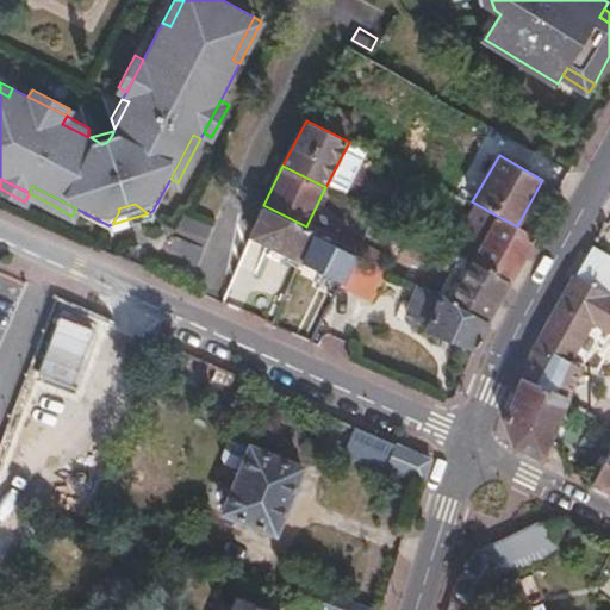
[(250,237),(302,262),(316,231),(306,226),(263,205),(250,237)]
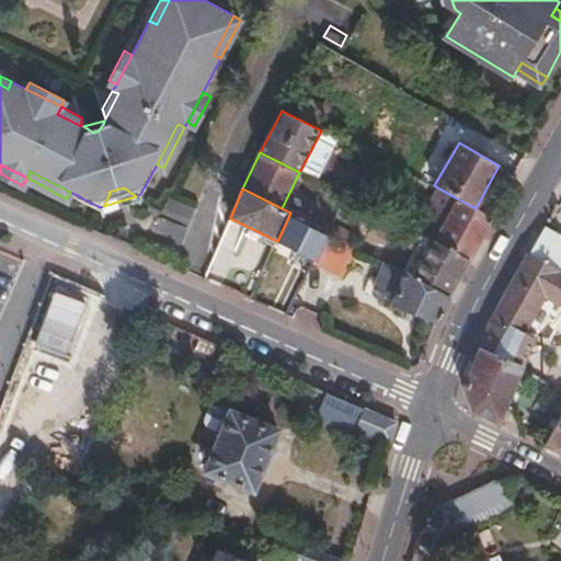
[(433,240),(470,260),(493,218),(476,208),(455,197),(433,240)]
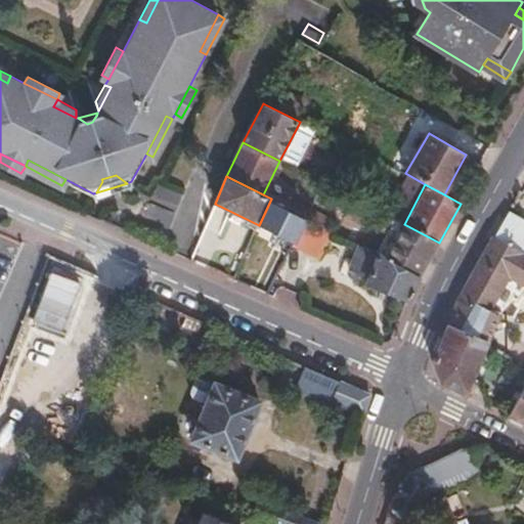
[(145,210),(171,221),(182,197),(158,185),(145,210)]
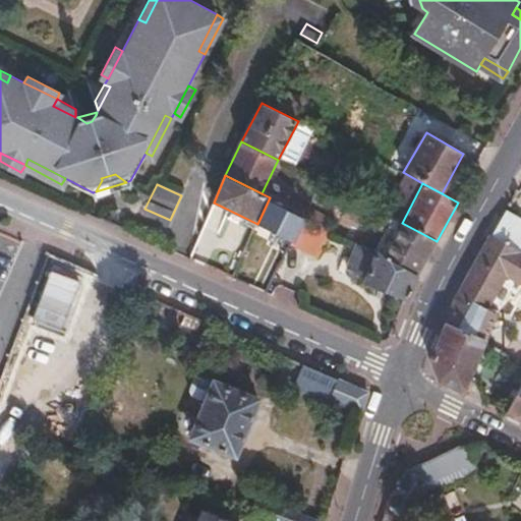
[(271,194),(270,197),(323,224),(326,217),(309,209),(309,205),(286,193),(283,199),(271,194)]
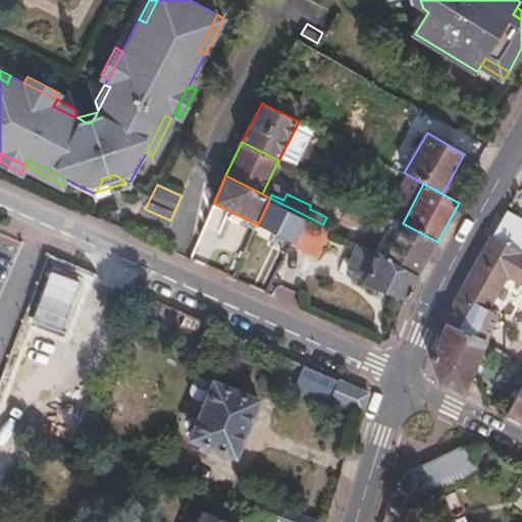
[(270,198),(258,224),(294,243),(292,246),(320,260),(335,231),(323,224),(270,198)]
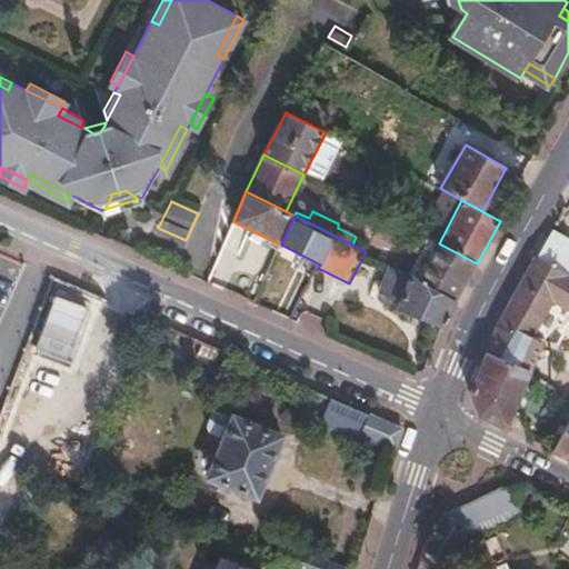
[(568,238),(551,229),(537,257),(566,273),(568,266),(568,238)]
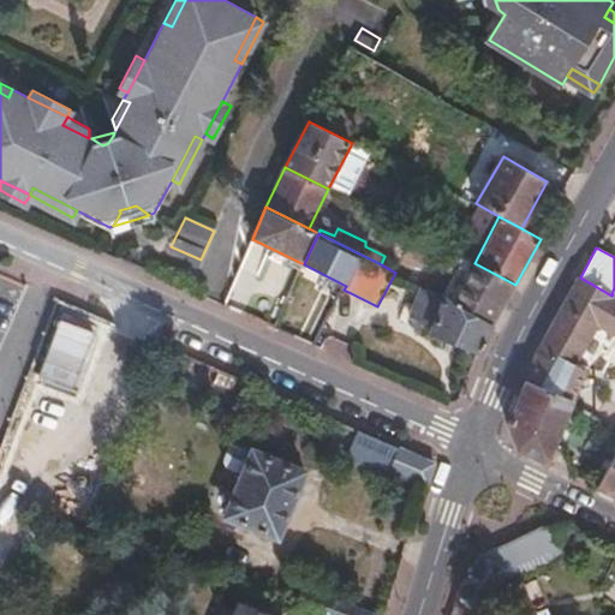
[(453,302),(494,324),(515,285),(475,263),(453,302)]
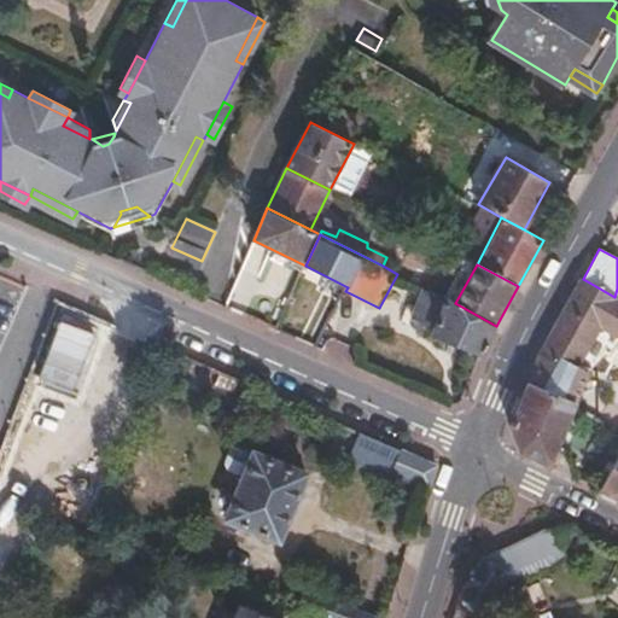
[(520,450),(558,468),(564,453),(555,449),(583,375),(605,351),(617,359),(617,298),(614,297),(583,279),(546,344),(512,429),(520,450)]
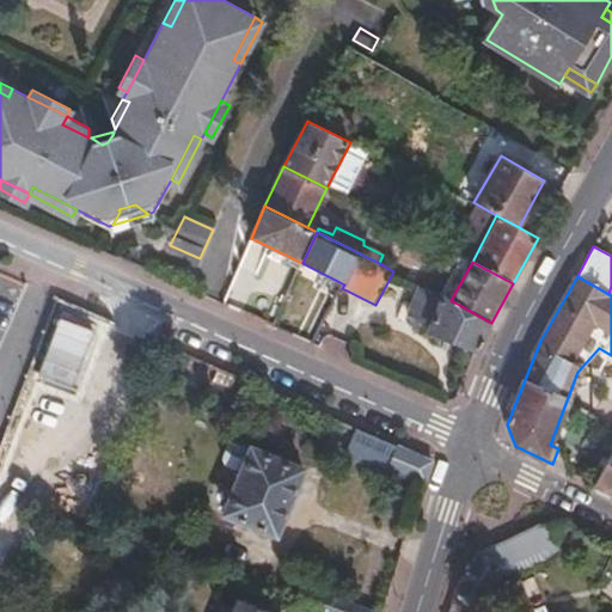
[(53,325),(63,298),(36,285),(26,307),(16,304),(2,338),(41,354),(53,325)]
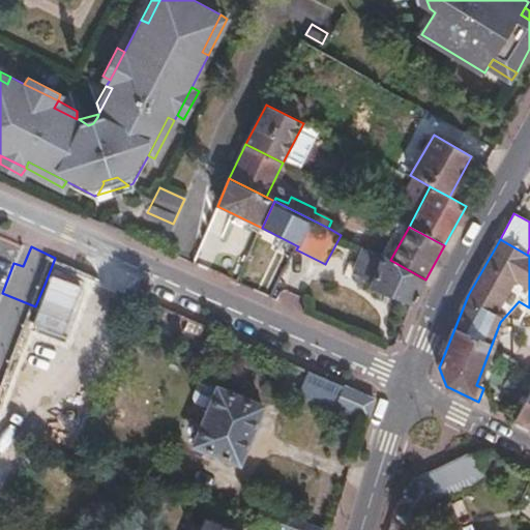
[(371,287),(413,305),(425,280),(390,260),(382,256),(365,249),(355,272),(374,282),(371,287)]
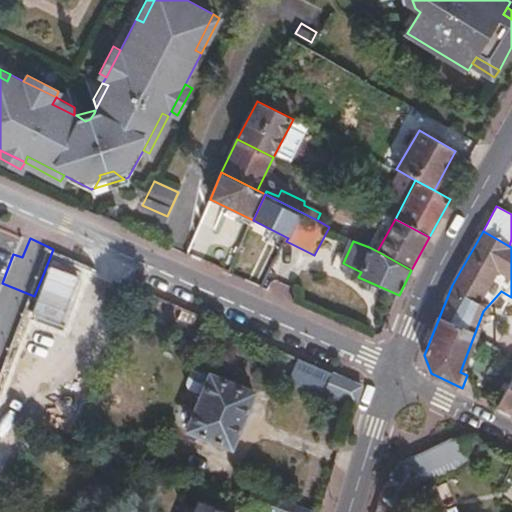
[(77,259),(53,249),(44,272),(67,282),(77,259)]
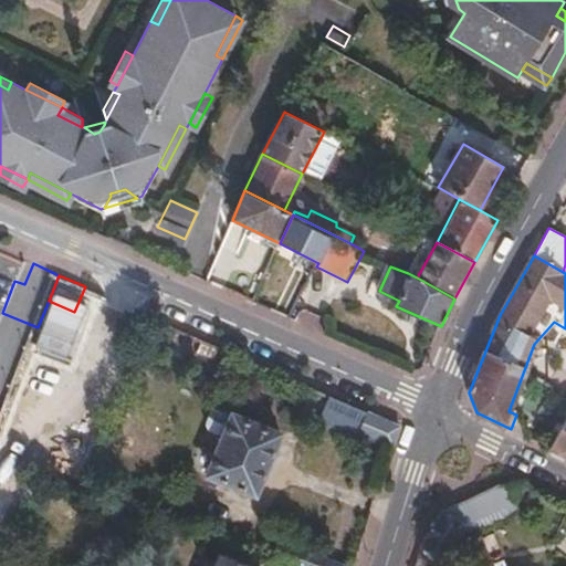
[(140,323),(144,313),(137,311),(134,320),(140,323)]
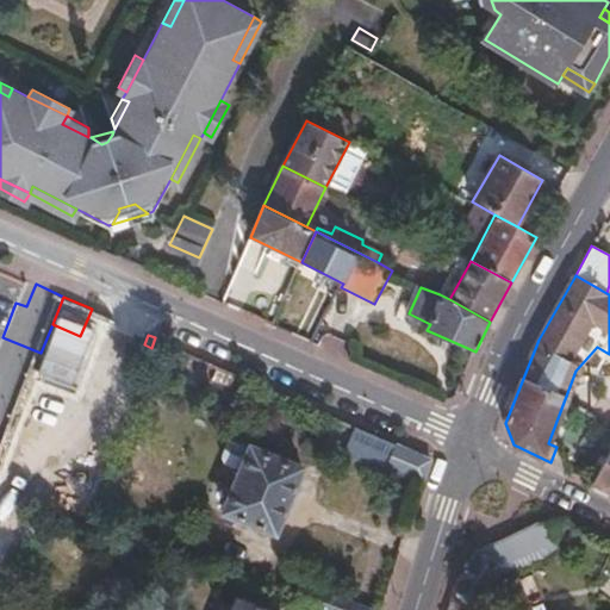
[(105,421),(122,429),(134,394),(87,375),(83,379),(51,365),(32,408),(64,421),(98,435),(105,421)]
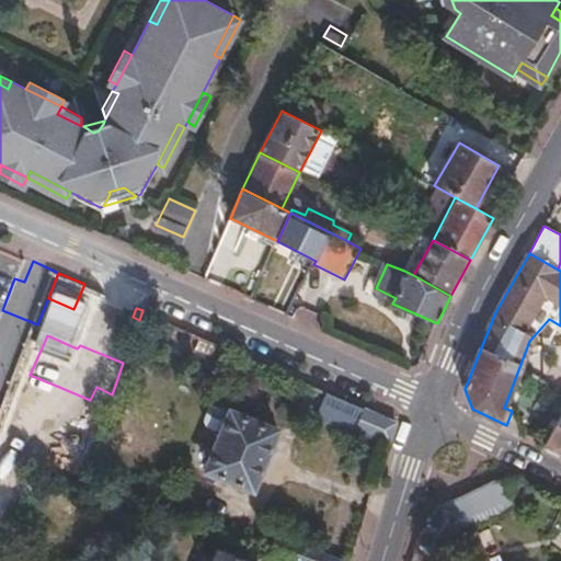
[(59,387),(30,375),(22,391),(52,403),(59,387)]
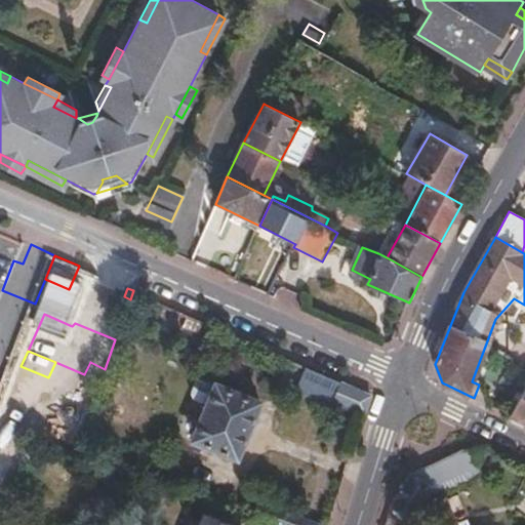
[(301,389),(365,416),(371,399),(370,394),(311,368),(301,389)]
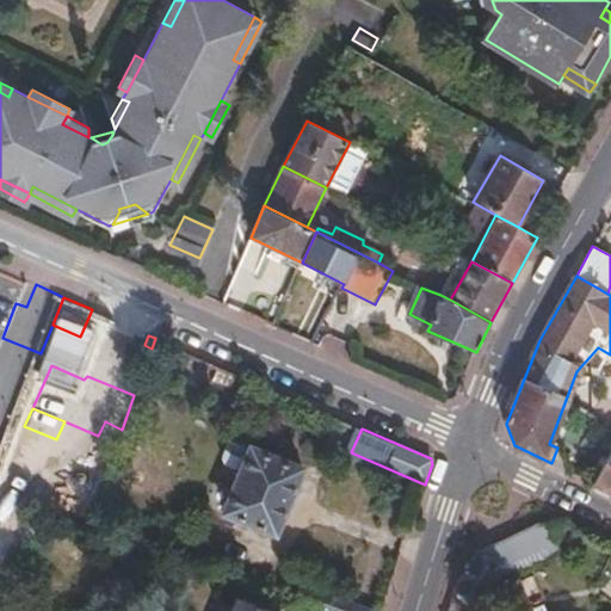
[(273,532),(300,468),(251,448),(226,511),(273,532)]
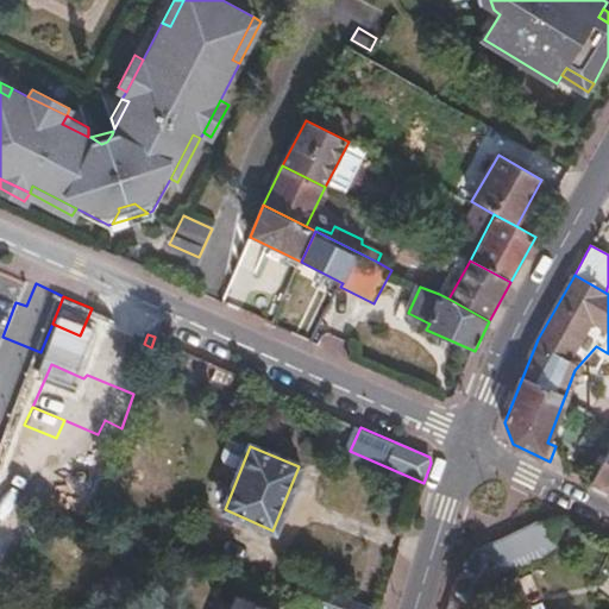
[(608,447),(591,482),(608,490),(608,447)]
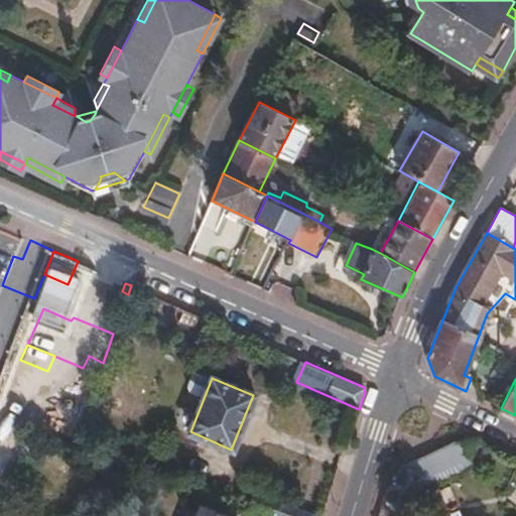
[(473,454),(473,446),(458,442),(402,465),(384,498),(405,510),(426,473),(473,454)]
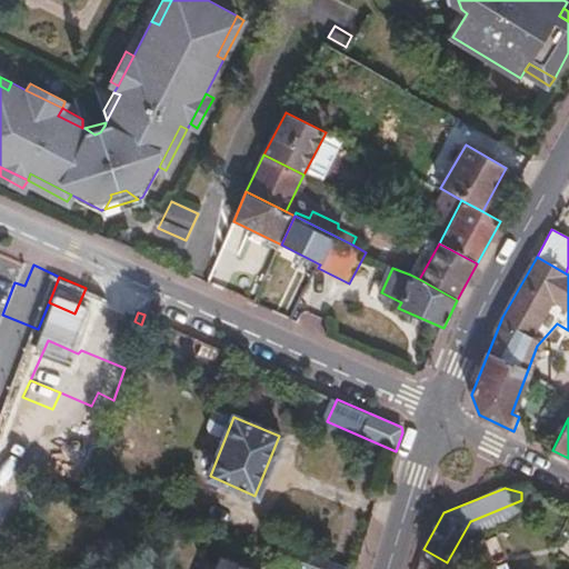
[(275,562),(292,568),(353,568),(322,557),(323,551),(286,536),(275,562)]
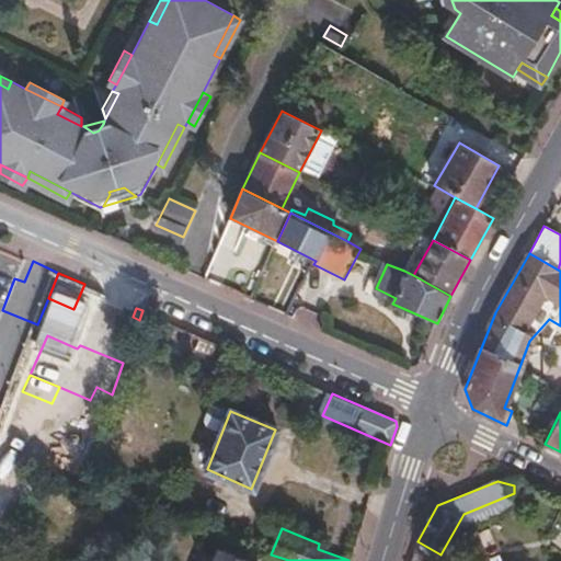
[(248,560),(217,550),(213,560),(248,560)]
